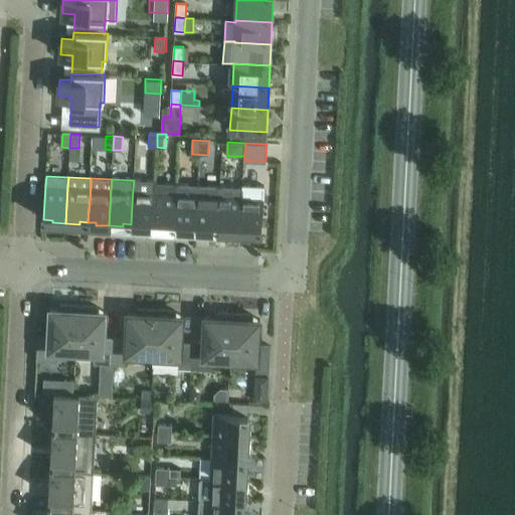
[(132,204),(131,224),(139,224),(139,227),(153,228),(154,212),(155,190),(154,190),(154,182),(154,180),(134,179),(134,180),(133,189),(132,204)]
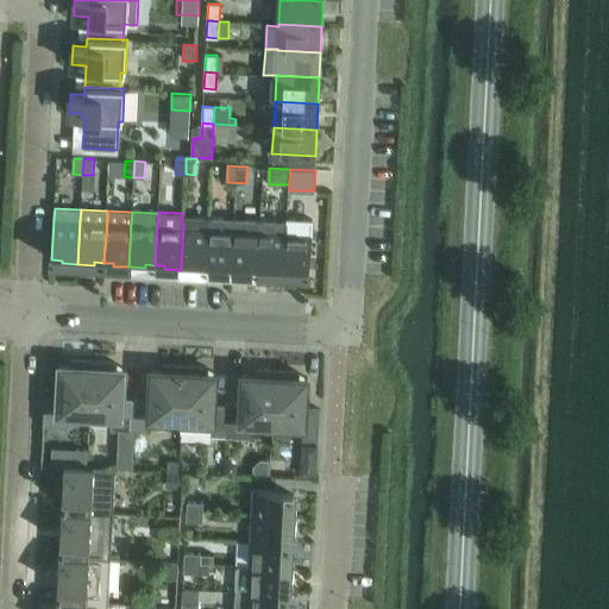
[(182,251),(181,270),(196,270),(196,268),(206,268),(207,248),(208,227),(209,218),(183,217),(182,215),(182,225),(183,225),(182,251)]
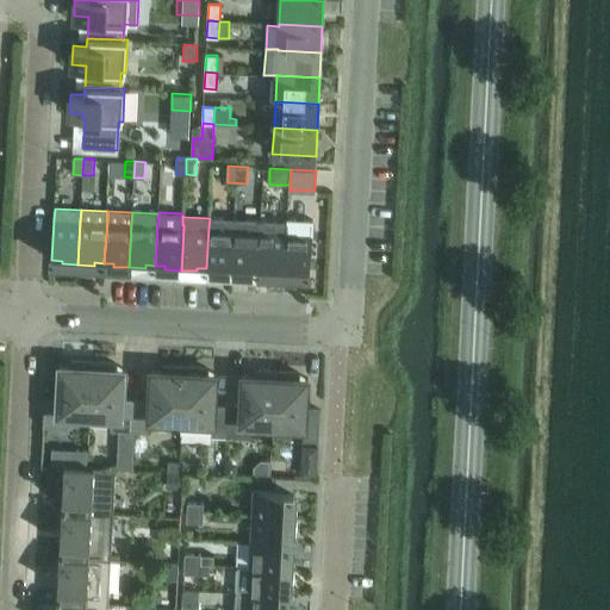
[(207,248),(206,268),(217,269),(217,272),(232,273),(235,229),(235,219),(210,218),(209,228),(207,248)]
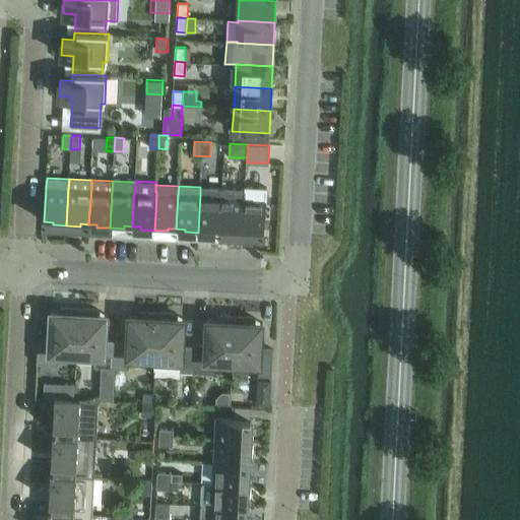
[(244,197),(242,235),(256,236),(256,233),(264,234),(266,198),(267,187),(247,186),(245,186),(245,189),(245,197),(244,197)]
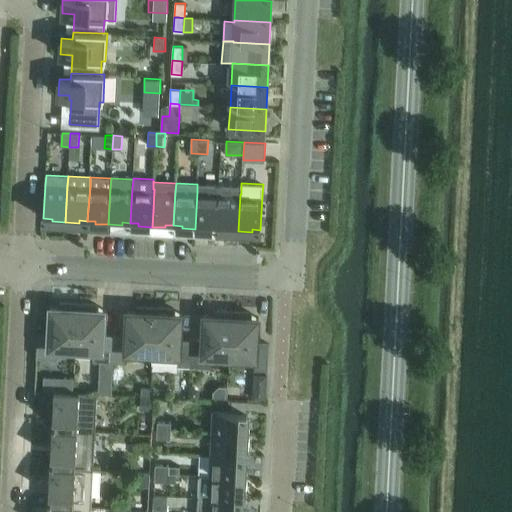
[(197,192),(195,229),(209,230),(209,227),(216,227),(217,224),(218,193),(218,185),(197,184),(197,192)]
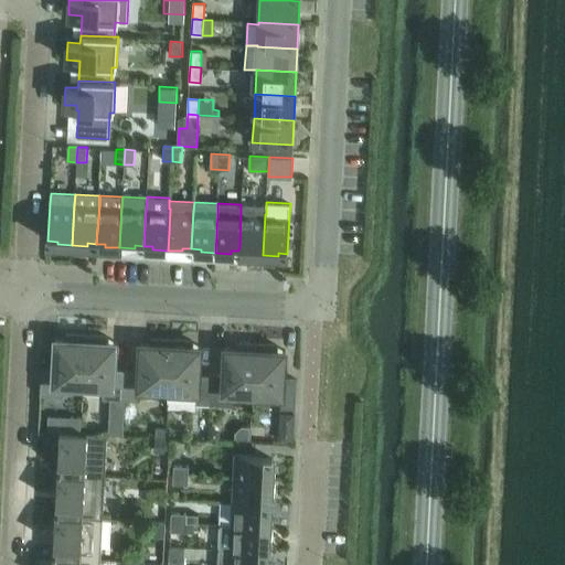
[(240,247),(238,251),(247,252),(247,254),(263,255),(265,214),(266,214),(266,205),(265,205),(241,204),(241,213),(240,247)]
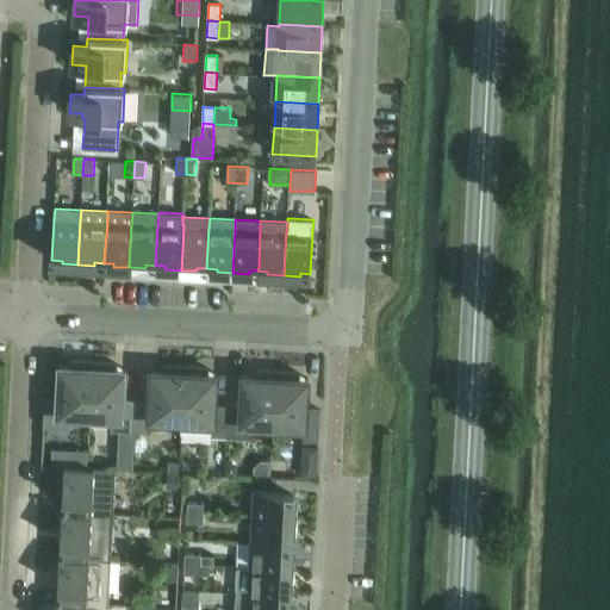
[(60,397),(44,396),(43,427),(68,428),(68,427),(69,415),(91,416),(93,362),(72,361),(72,362),(72,367),(60,366),(60,368),(61,368),(60,397)]
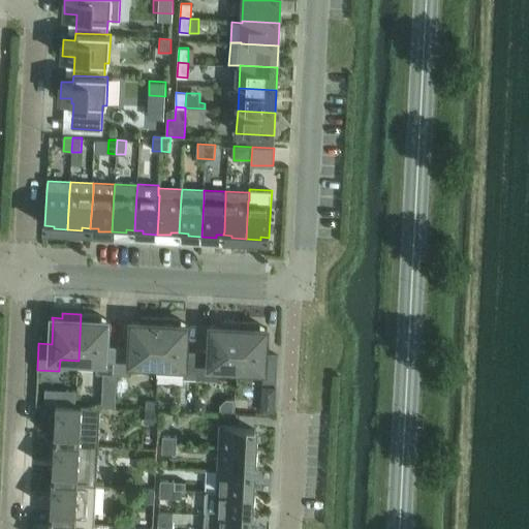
[(81,314),(79,361),(95,361),(96,372),(96,373),(117,374),(118,367),(118,350),(119,347),(106,347),(107,322),(109,322),(109,320),(98,319),(99,316),(99,315),(81,314)]
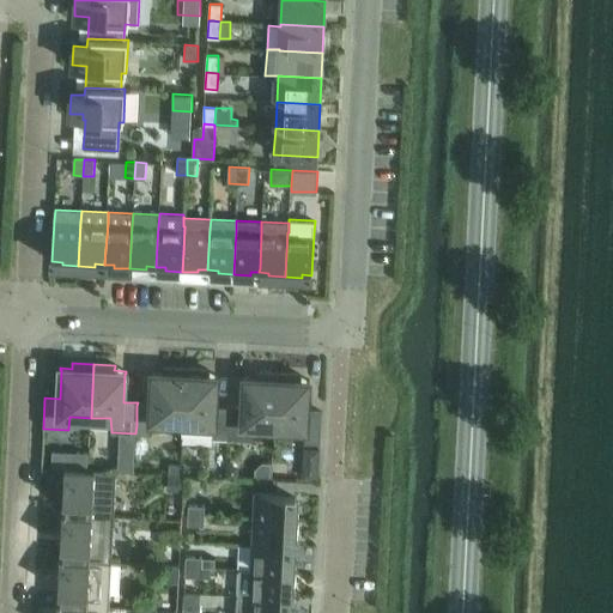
[(151,404),(138,402),(137,406),(137,425),(135,434),(151,435),(152,434),(151,434),(151,420),(182,423),(183,416),(184,375),(186,369),(163,368),(163,369),(164,369),(164,374),(152,372),(152,375),(153,375),(151,404)]
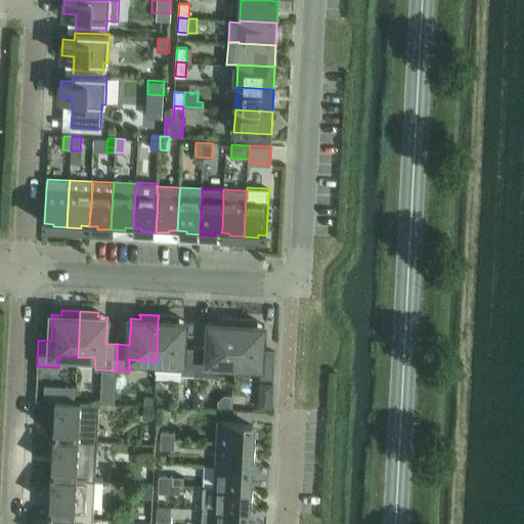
[(157,355),(156,361),(156,373),(194,375),(194,372),(195,353),(195,348),(184,348),(185,323),(186,323),(186,321),(176,320),(176,317),(177,317),(177,316),(159,315),(158,320),(157,355)]
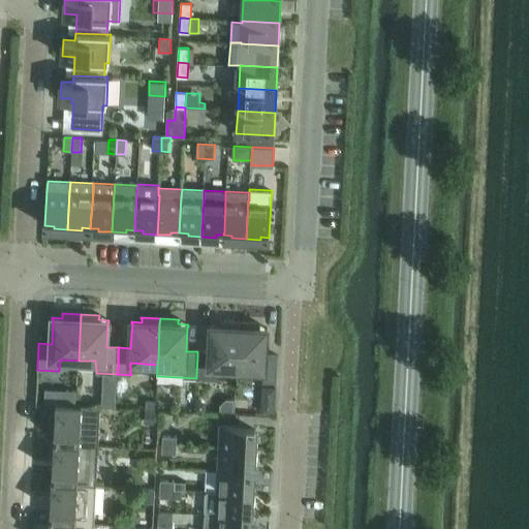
[(210,352),(197,351),(197,356),(196,375),(196,378),(218,379),(218,378),(220,368),(237,369),(237,364),(239,322),(220,321),(220,322),(221,322),(220,327),(211,325),(210,328),(211,328),(210,352)]
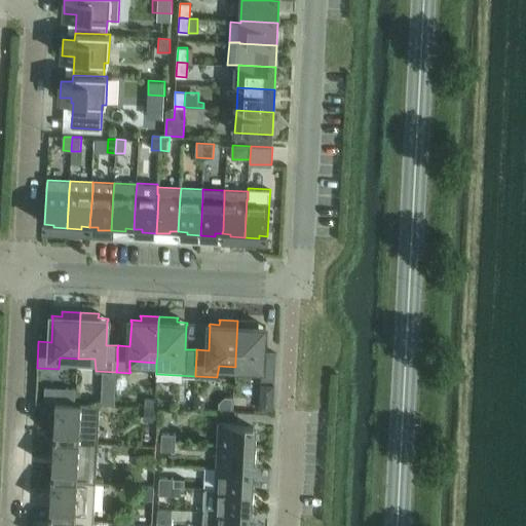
[(235,362),(235,367),(262,368),(261,378),(260,379),(275,380),(276,353),(264,353),(265,329),(266,329),(266,327),(256,326),(256,323),(257,323),(257,322),(237,321),(235,362)]
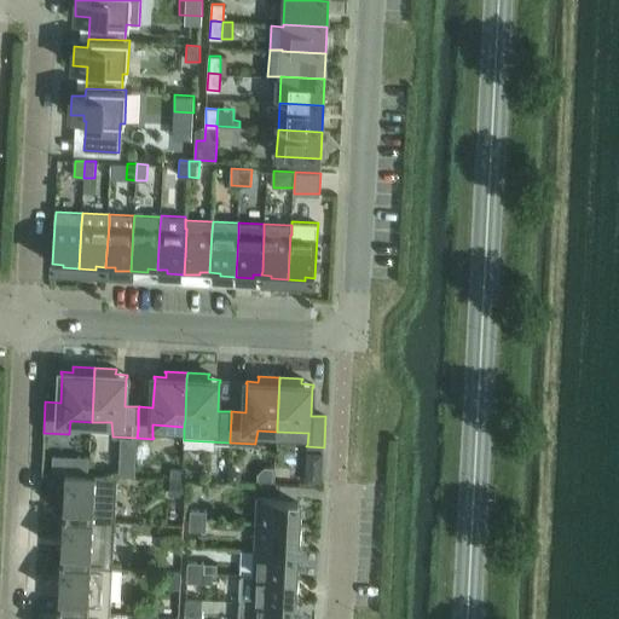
[(79,456),(77,473),(88,474),(90,457),(79,456)]
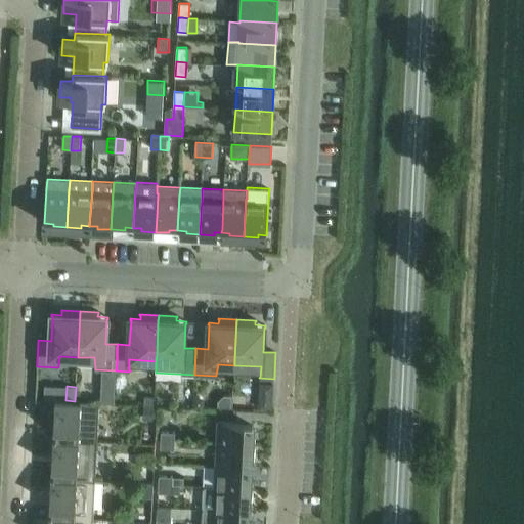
[(101,393),(100,402),(115,402),(115,394),(101,393)]
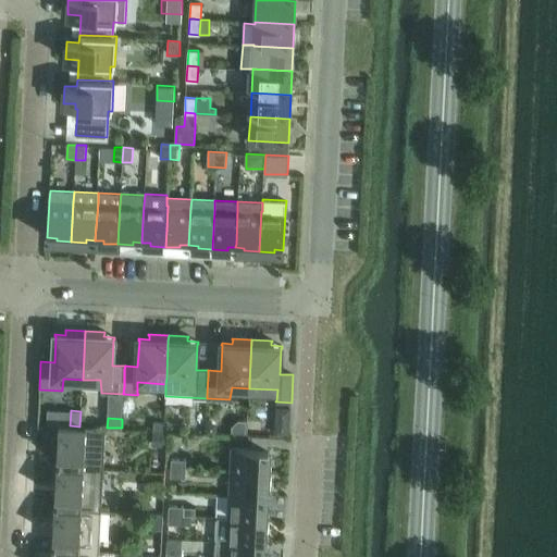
[(152,420),(152,431),(163,431),(163,421),(152,420)]
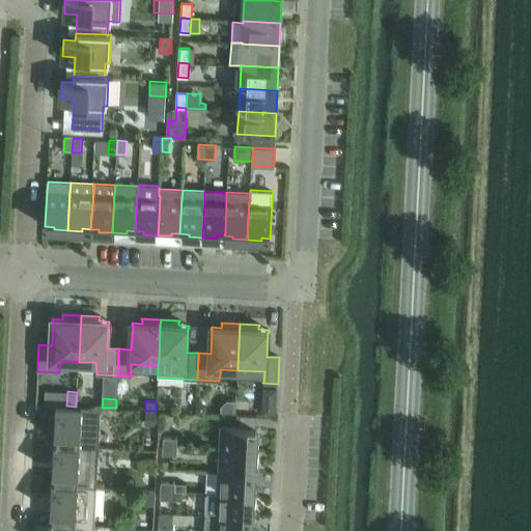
[(276,415),(276,401),(262,400),(261,414),(276,415)]
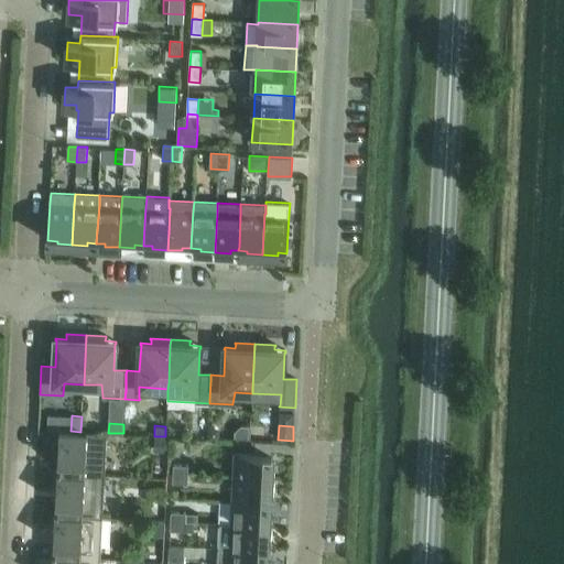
[(209,426),(208,437),(219,438),(220,427),(209,426)]
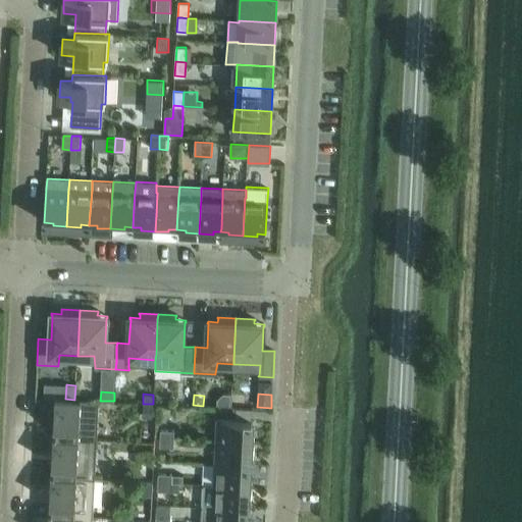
[(53,437),(53,438),(97,440),(99,402),(55,400),(54,418),(57,419),(56,437),(53,437)]
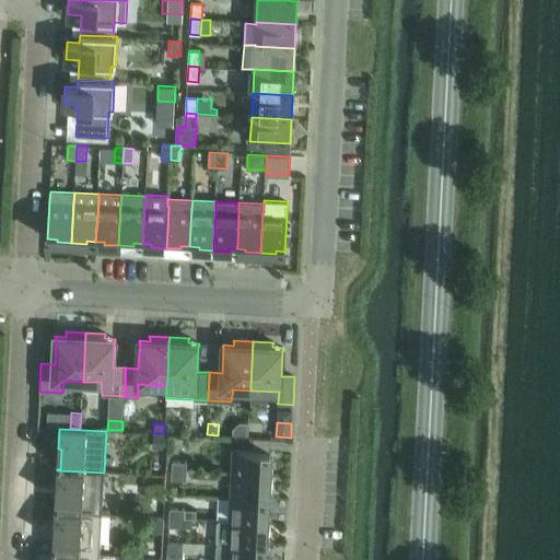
[(167,434),(153,434),(153,450),(166,450),(167,434)]
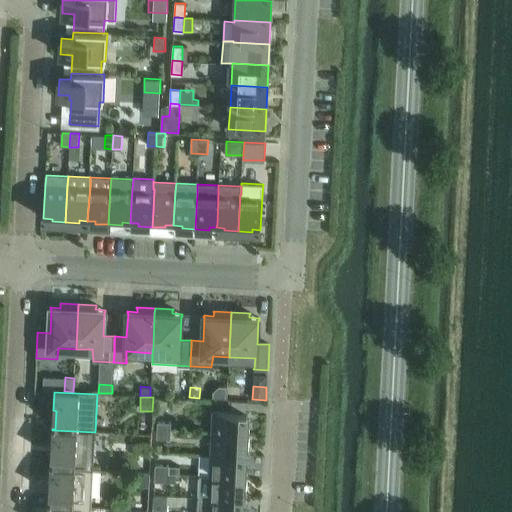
[(213,411),(212,433),(249,435),(250,421),(247,421),(248,412),(213,411)]
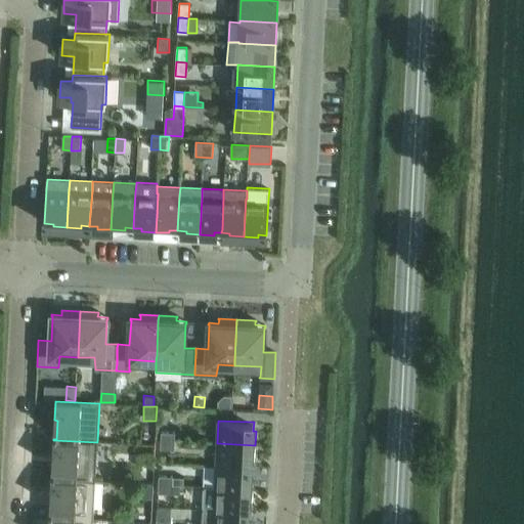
[(161,432),(161,440),(175,441),(175,432),(161,432)]
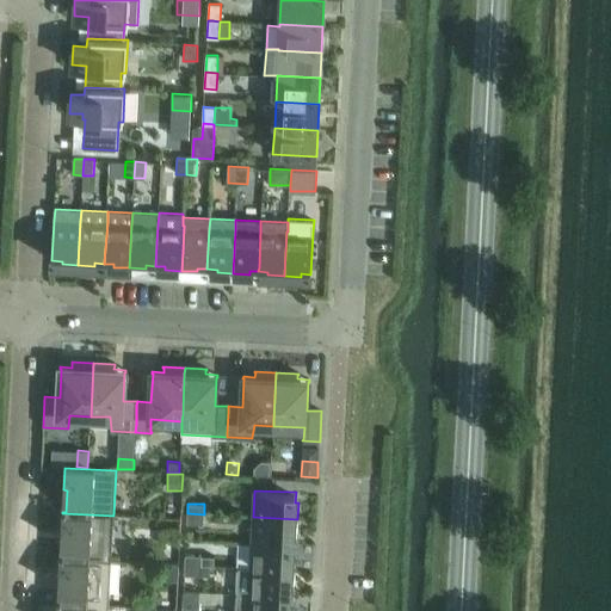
[(60,557),(111,561),(113,516),(62,513),(61,535),(65,535),(63,557),(60,557)]
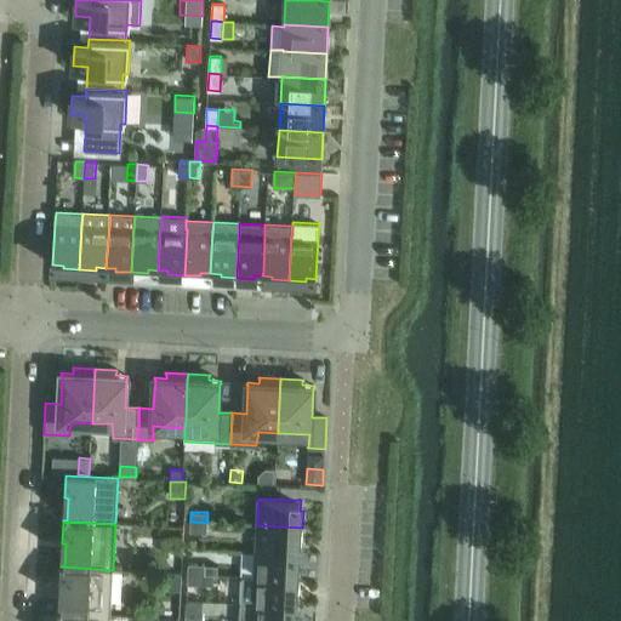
[(191,522),(191,531),(206,533),(208,523),(191,522)]
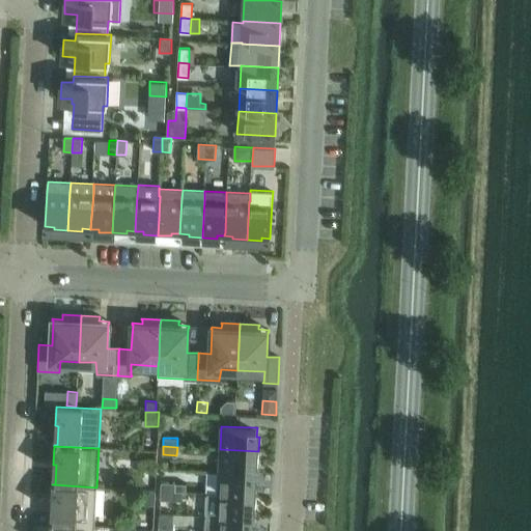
[(220,449),(219,472),(254,473),(255,465),(257,465),(258,451),(220,449)]
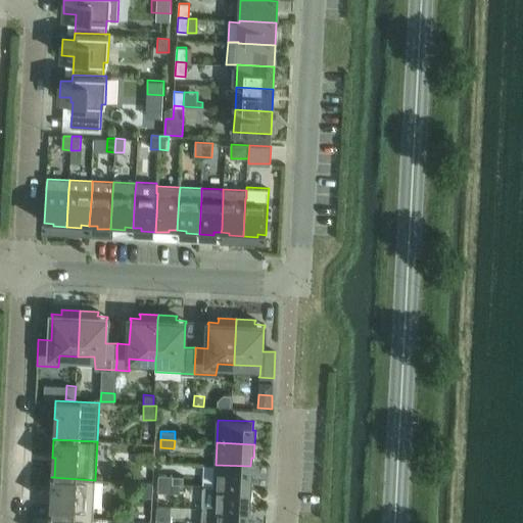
[(216,465),(215,486),(252,488),(253,475),(250,474),(250,466),(216,465)]
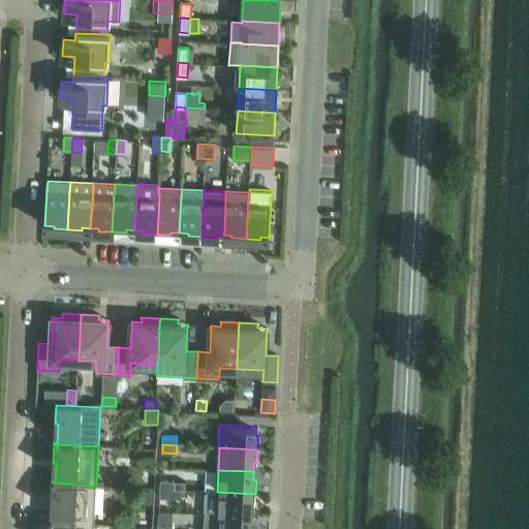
[(160,480),(160,489),(174,490),(175,480),(160,480)]
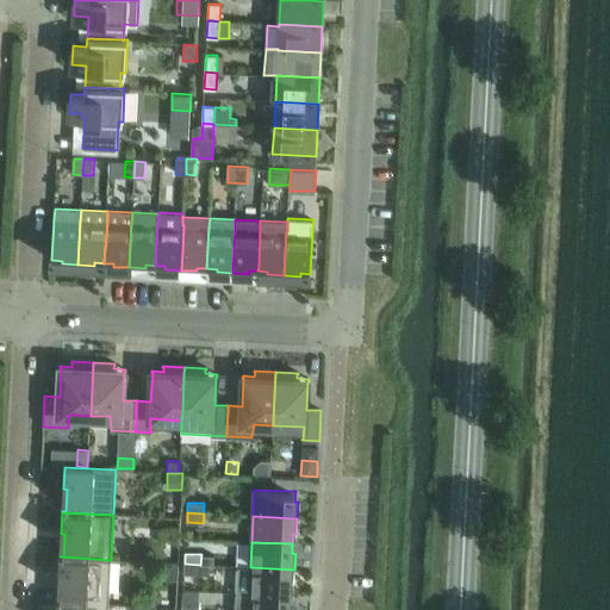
[(61,601),(57,601),(57,602),(109,604),(111,560),(60,556),(58,579),(62,579),(61,601)]
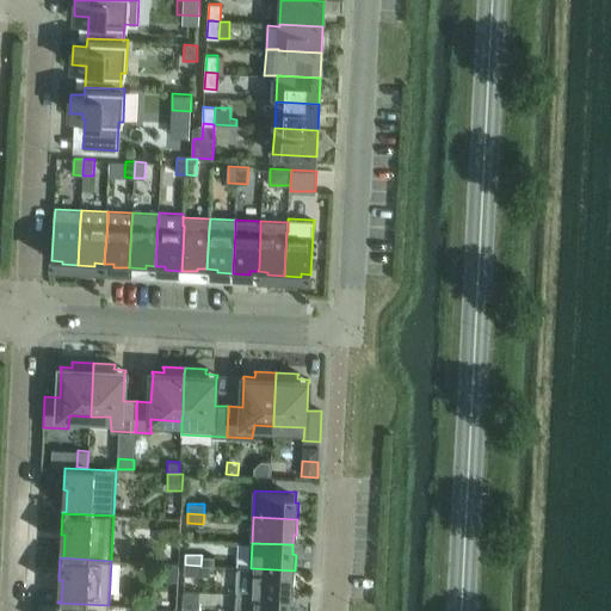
[(159,563),(158,581),(177,582),(178,565),(159,563)]
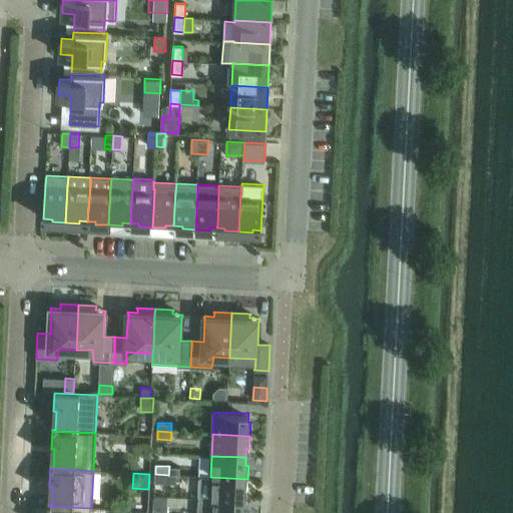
[(155,474),(154,482),(168,483),(176,483),(176,475),(168,475),(155,474)]
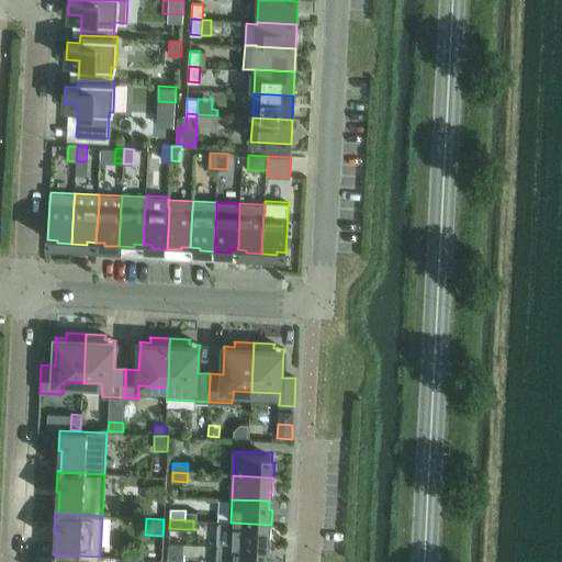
[(231,523),(229,547),(267,548),(268,540),(270,540),(271,525),(231,523)]
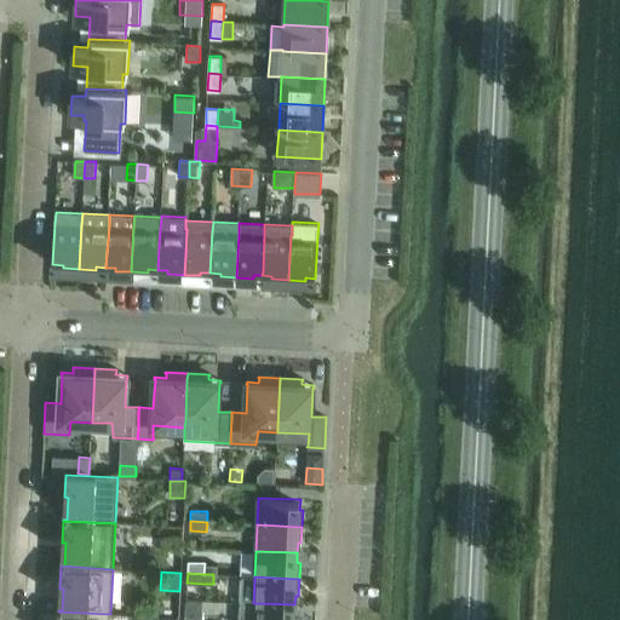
[(239,619),(297,619),(297,615),(294,614),(294,604),(253,603),(241,602),(239,619)]
